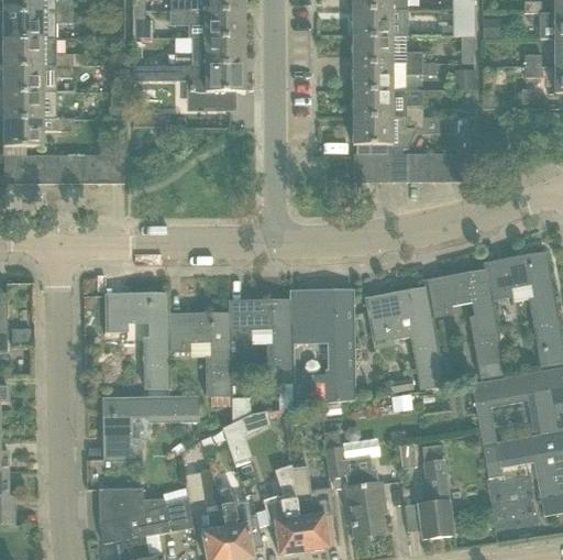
[(1,0),(2,11),(73,10),(73,0),(1,0)]
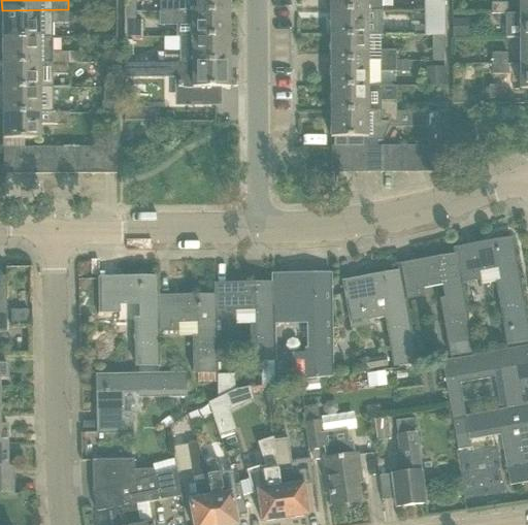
[(123,0),(124,9),(135,9),(135,0),(123,0)]
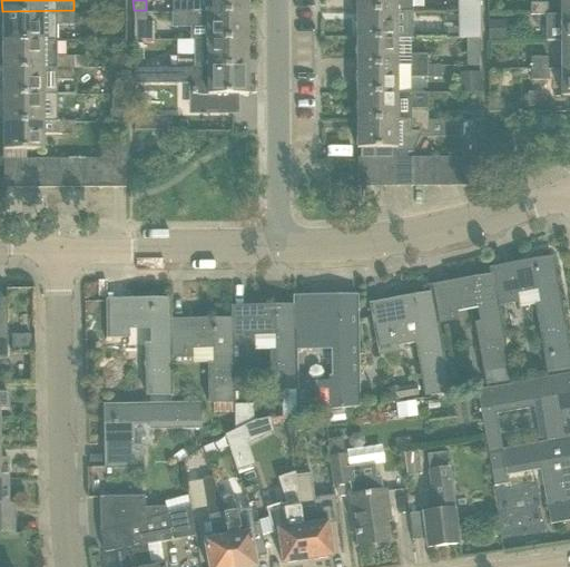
[(190,0),(190,10),(247,10),(246,0),(190,0)]
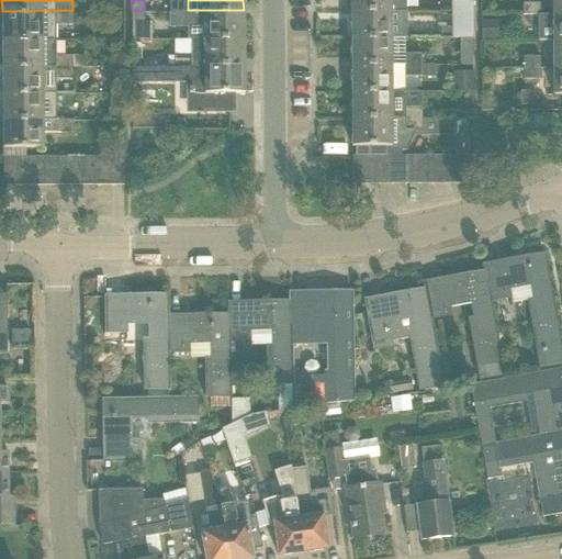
[(350,0),(351,9),(405,9),(405,0),(350,0)]
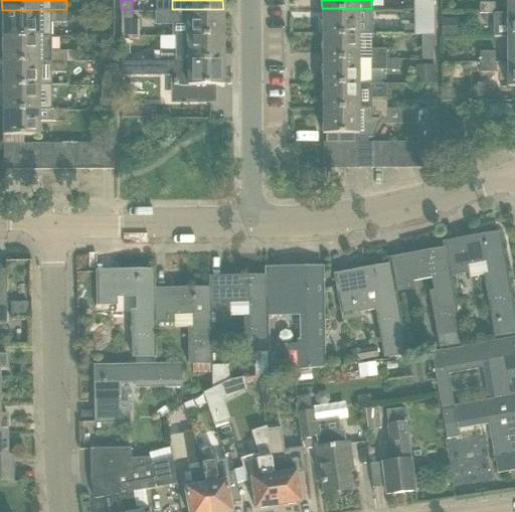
[(413,0),(414,8),(433,8),(432,0),(413,0)]
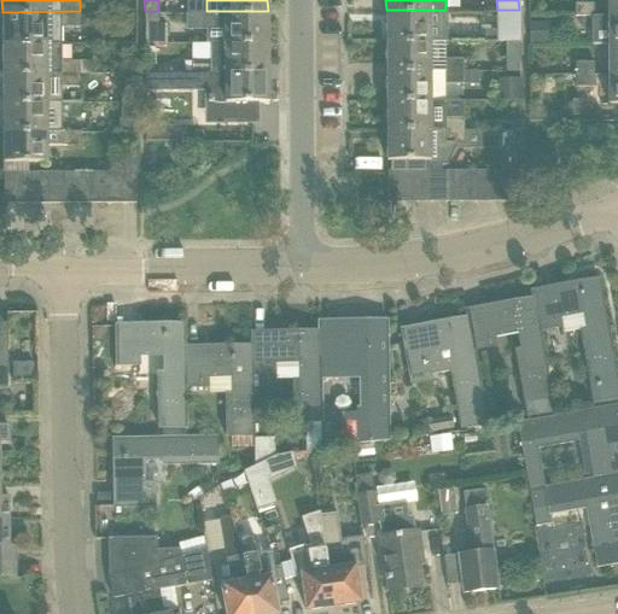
[(593,13),(593,1),(575,0),(575,13),(593,13)]
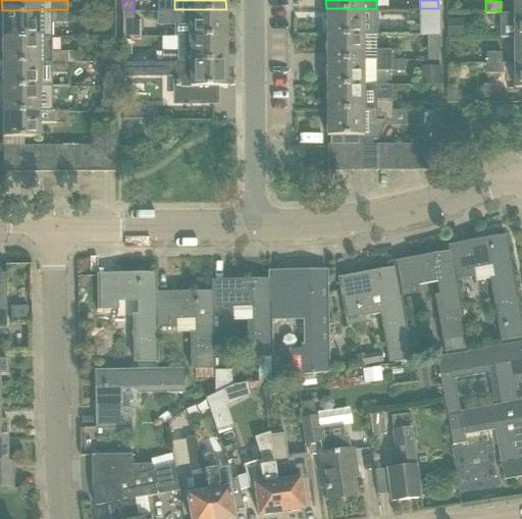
[(521,10),(521,0),(513,0),(514,10),(521,10)]
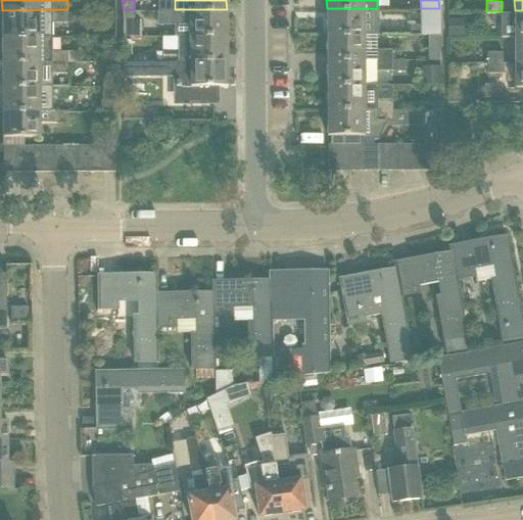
[(377,8),(327,8),(327,34),(364,33),(378,33),(378,8),(377,8)]
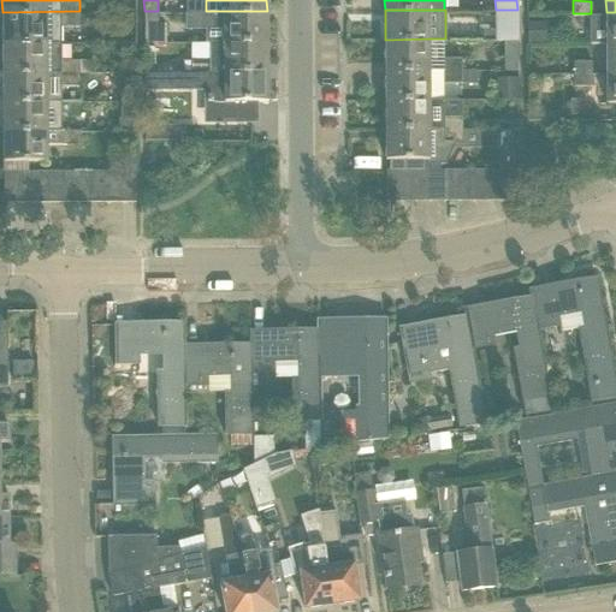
[(517,10),(496,10),(495,40),(516,40),(517,10)]
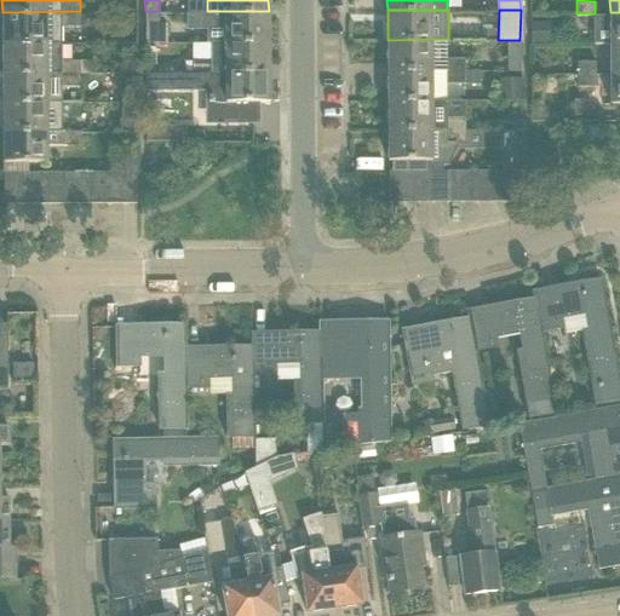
[(80,24),(80,11),(3,12),(3,41),(61,41),(61,24),(80,24)]
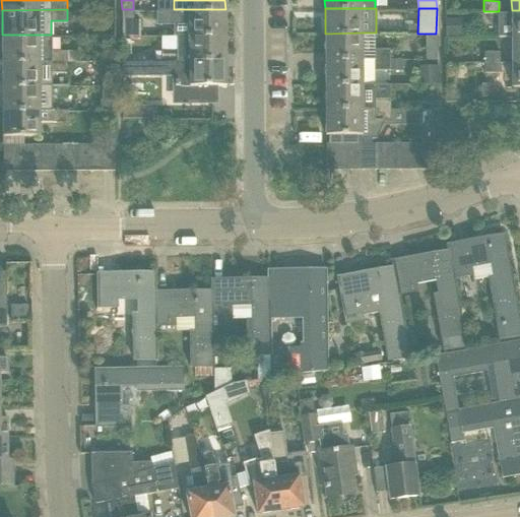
[(133,9),(122,9),(122,34),(133,34),(133,9)]
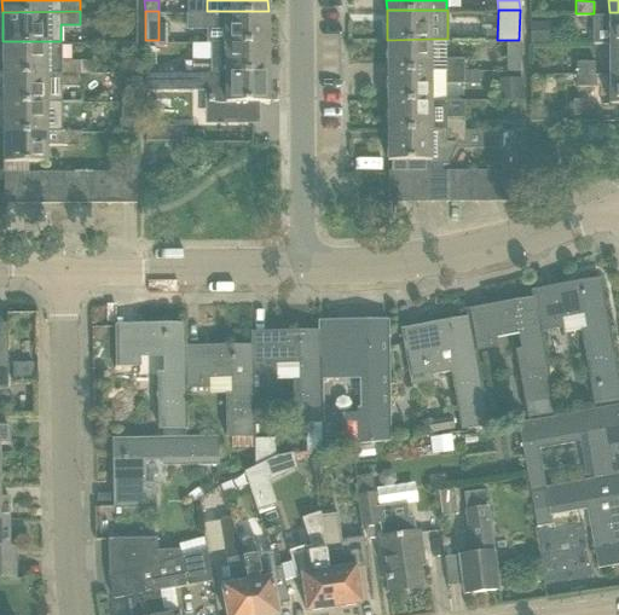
[(268,11),(207,11),(207,23),(225,23),(225,40),(268,40),(268,11)]
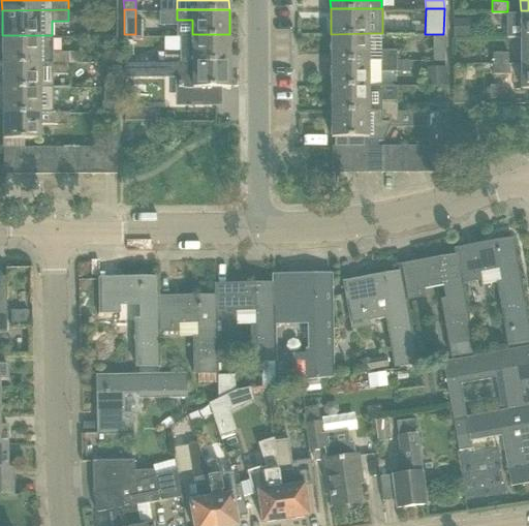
[(528,10),(521,10),(521,12),(506,12),(506,36),(521,36),(528,35),(528,10)]
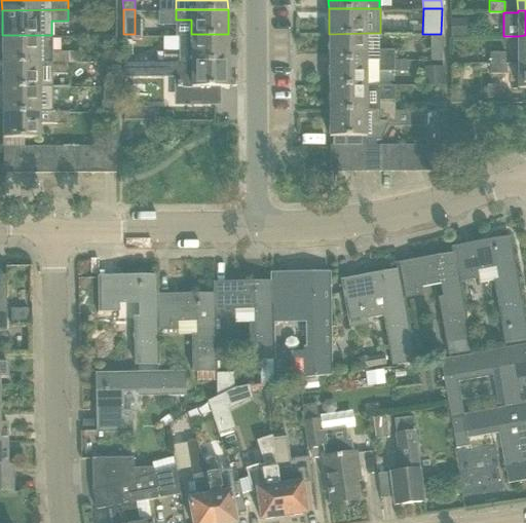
[(450,16),(450,34),(466,34),(466,16),(450,16)]
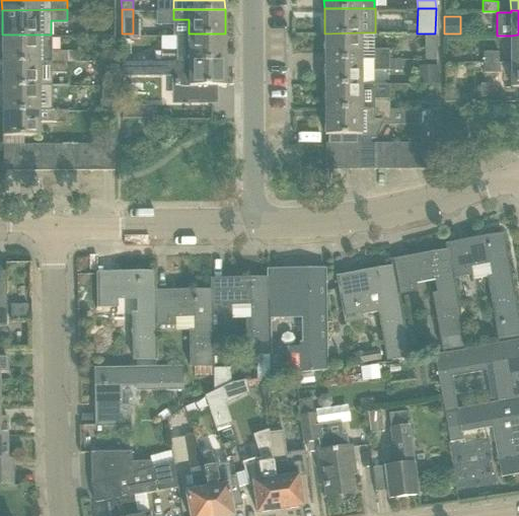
[(361,32),(324,33),(324,58),(361,58),(361,32)]
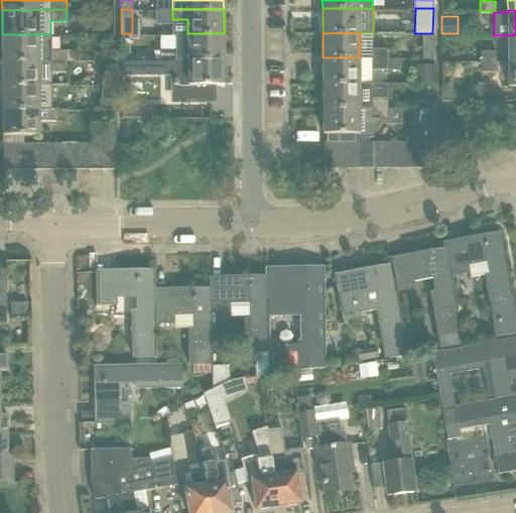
[(187,33),(175,33),(175,47),(175,58),(186,58),(187,58),(224,57),(224,33),(187,33)]
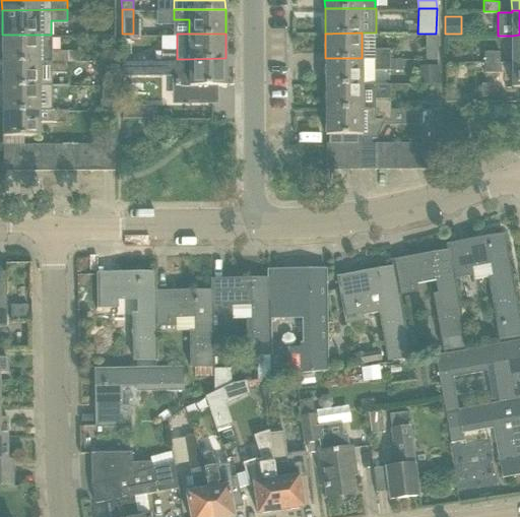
[(51,49),(51,35),(2,35),(2,60),(76,59),(76,49),(51,49)]
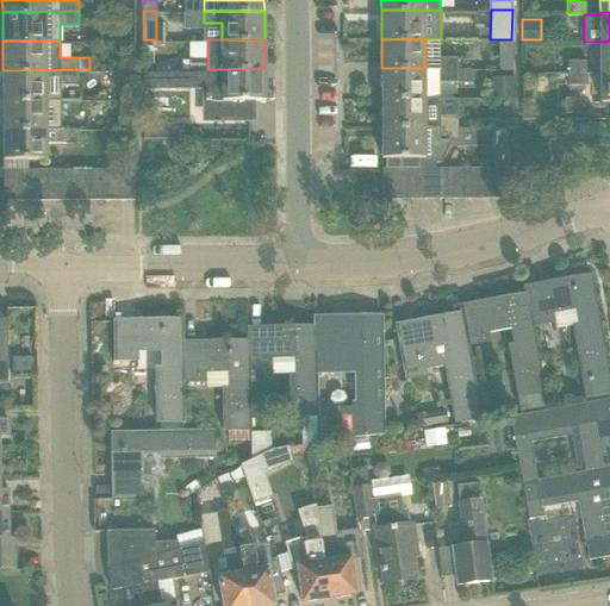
[(207,56),(190,56),(190,58),(190,69),(207,69),(207,56)]
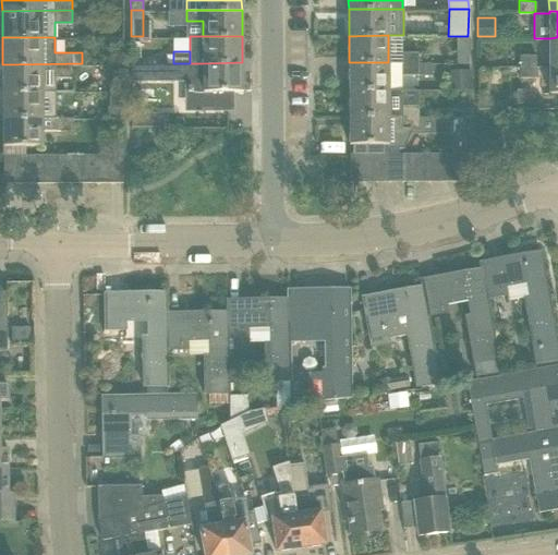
[(402,62),(417,62),(417,51),(402,51),(402,62)]
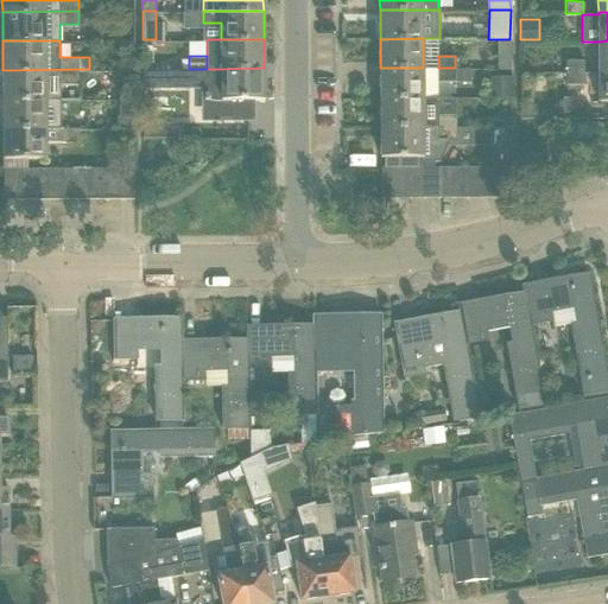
[(565,58),(565,70),(583,70),(583,58),(565,58)]
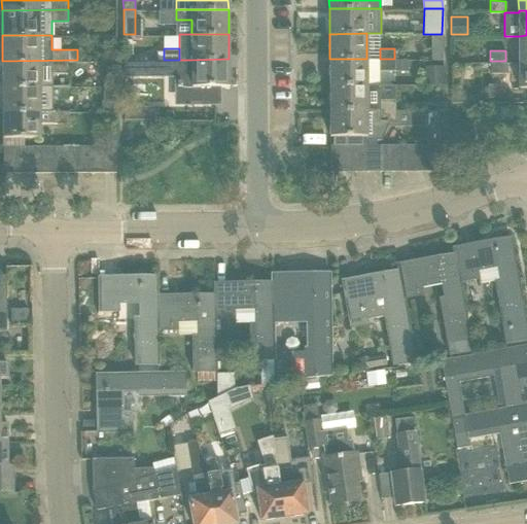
[(164,60),(123,60),(123,72),(178,71),(178,79),(177,79),(177,84),(178,84),(178,99),(216,99),(216,84),(229,84),(229,59),(191,60),(190,60),(179,60),(164,60)]
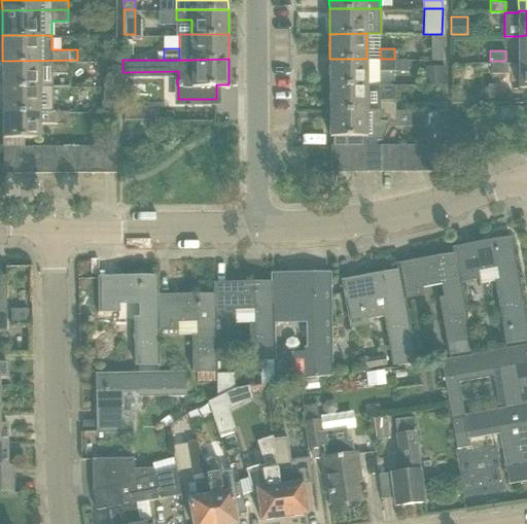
[(366,59),(329,59),(329,83),(366,83),(366,59)]
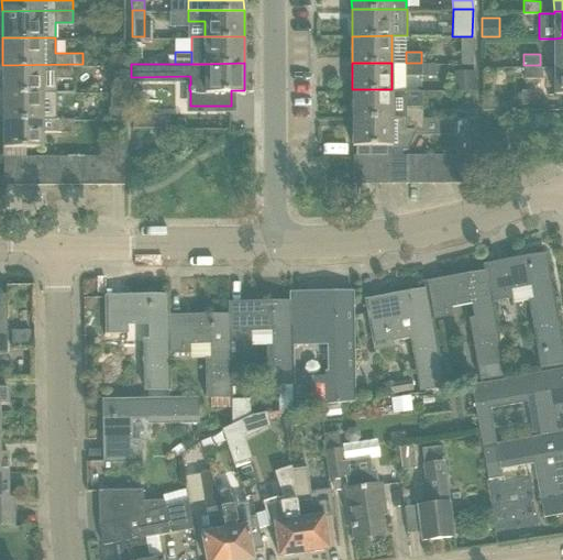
[(406,63),(406,74),(421,74),(421,63),(406,63)]
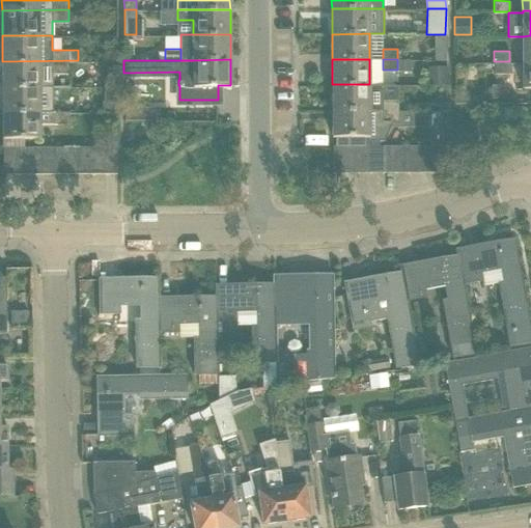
[(78,60),(2,61),(2,86),(40,86),(40,73),(68,73),(68,61),(78,61),(78,60)]
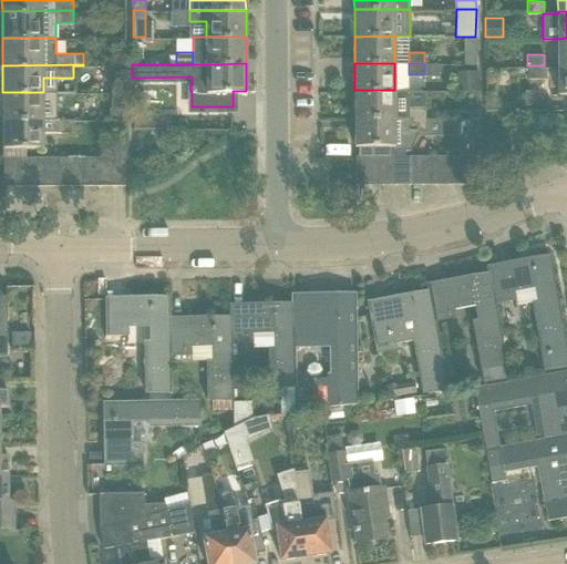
[(527,65),(527,77),(544,78),(544,65),(527,65)]
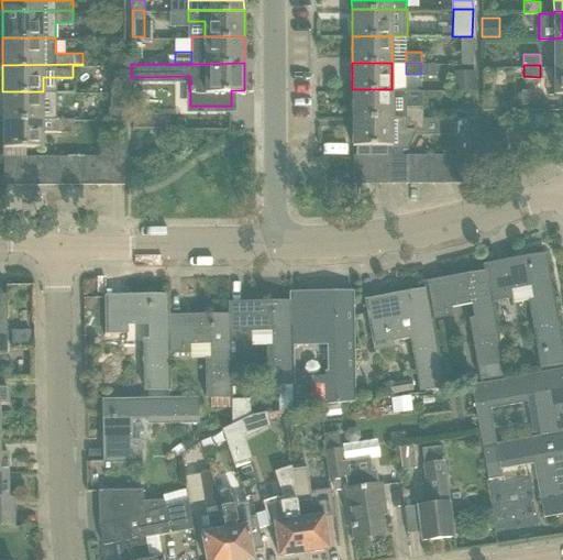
[(473,69),(460,69),(460,89),(473,89),(473,69)]
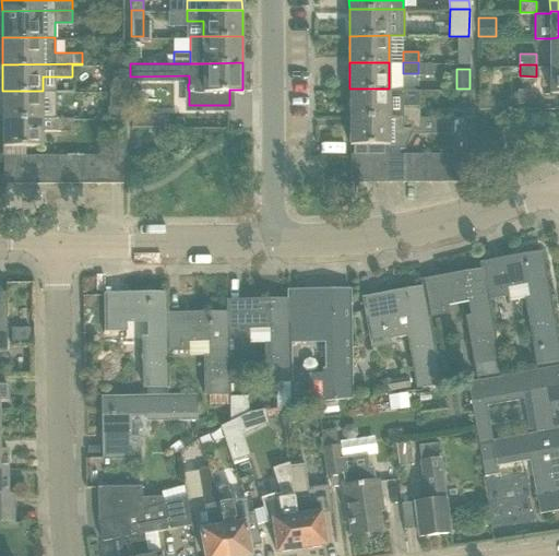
[(389,89),(349,89),(349,116),(389,115),(389,89)]
